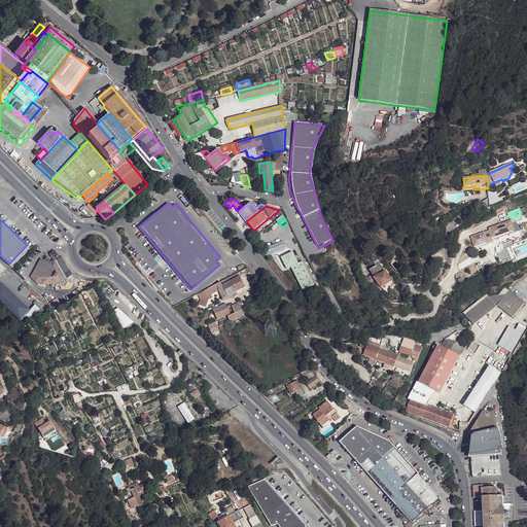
[(511,219),(489,229),(489,231),(491,233),(492,237),(515,227),(511,219)]
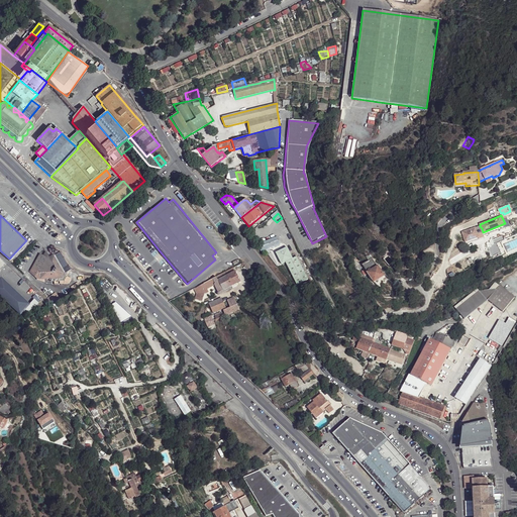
[(478,237),(466,242),(467,245),(485,238),(484,234),(506,226),(505,223),(483,232),(482,228),(476,231),(478,237)]
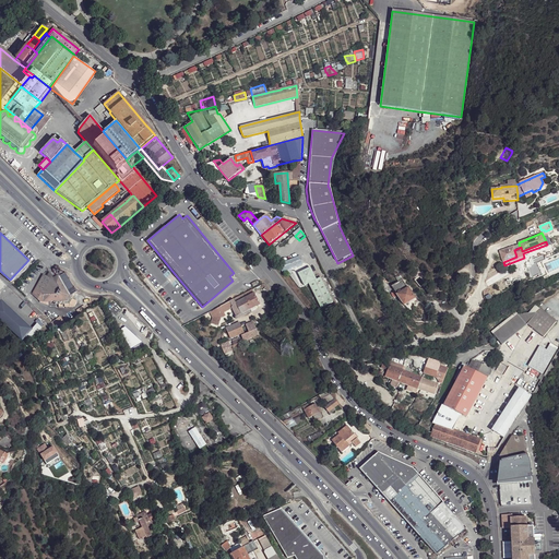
[(499,252),(503,262),(516,257),(514,250),(521,247),(519,245),(499,252)]
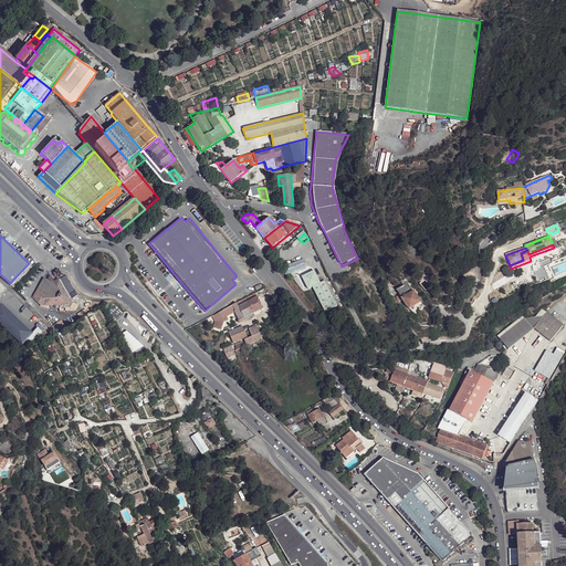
[(540,262),(542,266),(542,268),(553,263),(551,258),(540,262)]
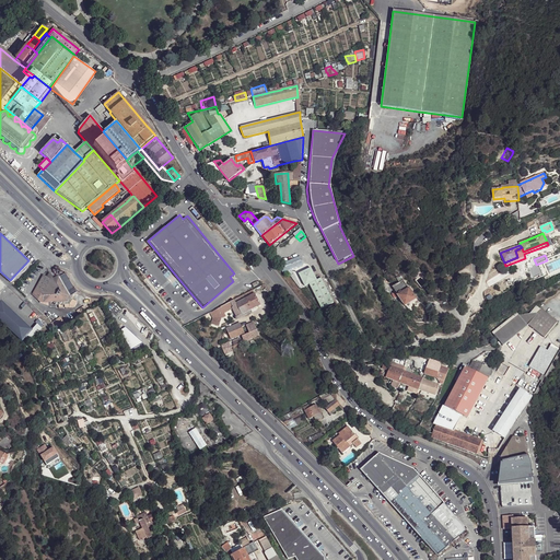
[(303,264),(301,257),(280,264),(280,267),(281,271),(284,271),(294,267),(303,264)]
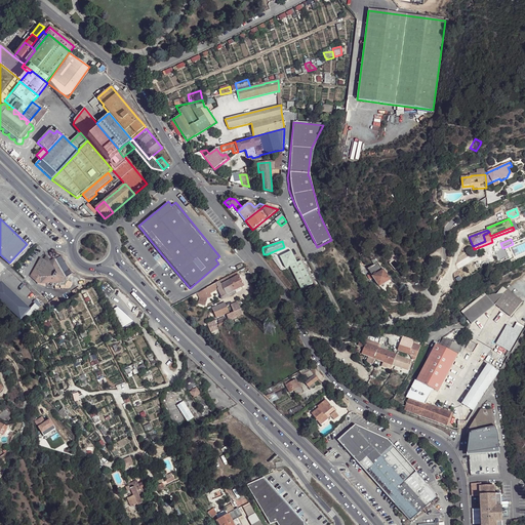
[(500,263),(508,259),(502,248),(502,247),(495,250),(500,263)]
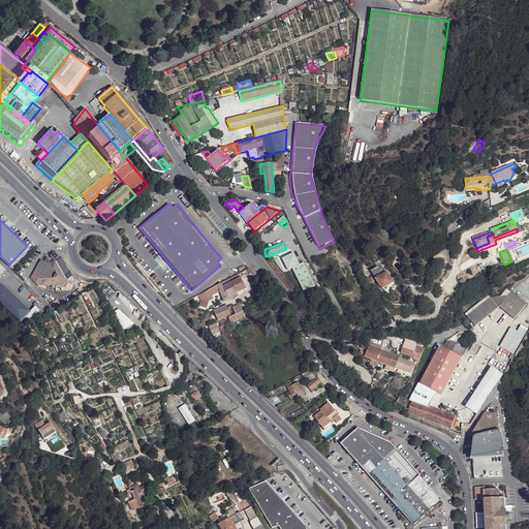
[(293,253),(282,259),(287,271),(291,269),(303,292),(314,286),(303,263),(299,266),(293,253)]
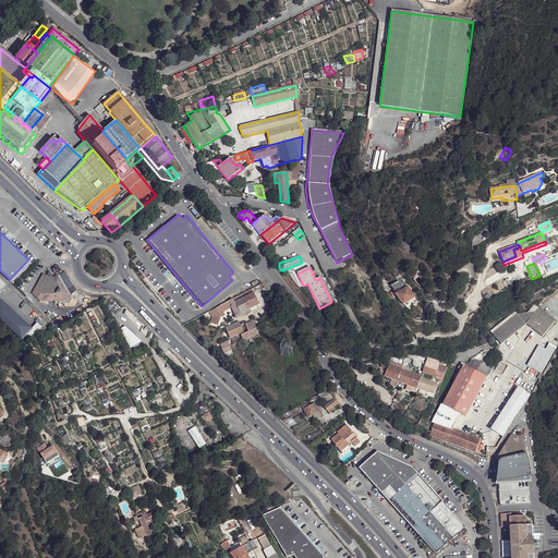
[(50,275),(47,274),(46,276),(44,274),(35,287),(32,293),(39,300),(38,301),(48,304),(48,300),(53,300),(53,303),(58,303),(58,306),(63,306),(63,303),(64,303),(64,306),(74,306),(76,302),(71,299),(58,274),(52,277),(51,277),(50,275)]
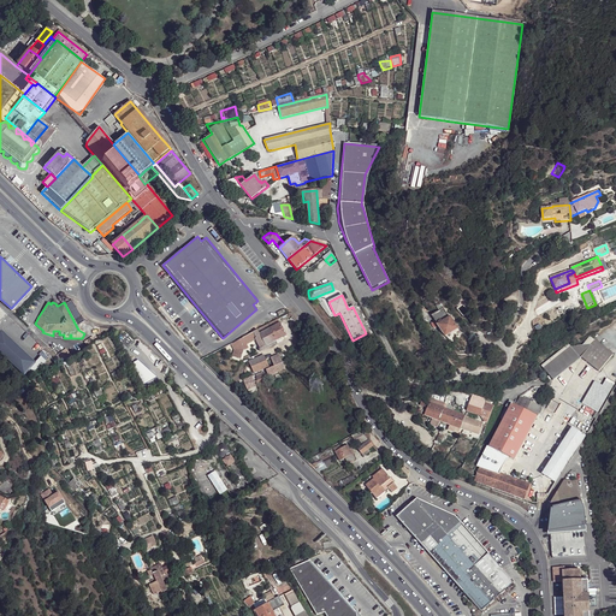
[(446,337),(457,327),(450,317),(449,317),(440,304),(439,306),(437,307),(439,312),(432,317),(436,321),(432,325),(434,330),(438,327),(445,337),(446,337)]
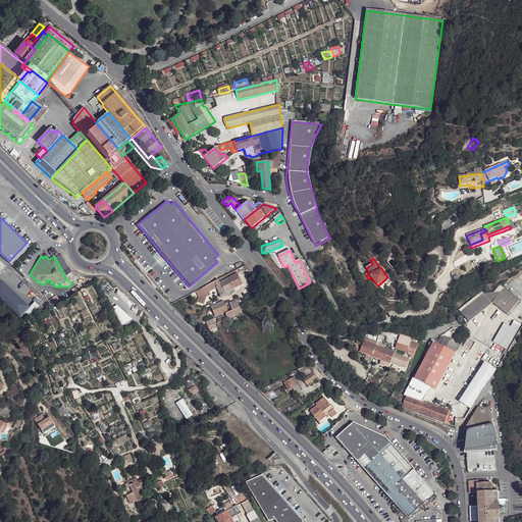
[(208,292),(216,288),(221,297),(219,297),(220,299),(226,295),(225,294),(229,293),(243,285),(238,275),(236,271),(218,280),(196,292),(198,297),(197,303),(204,305),(206,297),(206,296),(209,294),(208,292)]
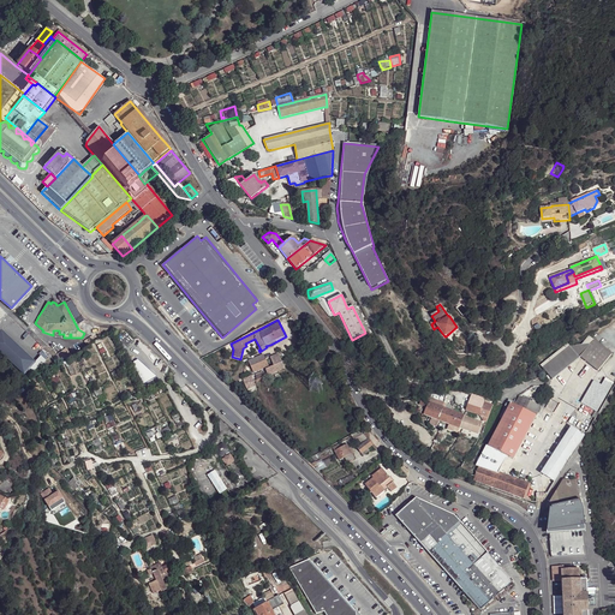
[(0,351),(22,372),(33,360),(16,344),(0,329),(0,351)]
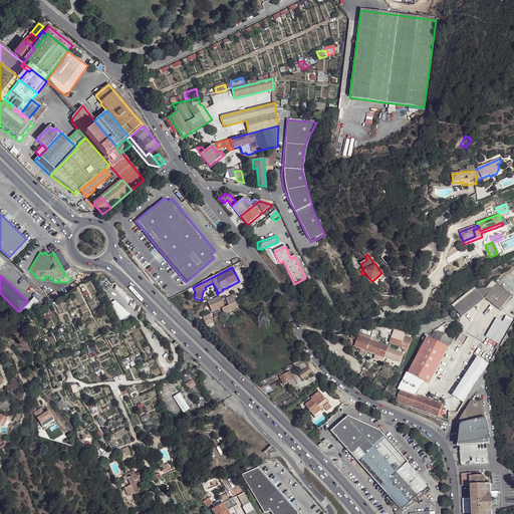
[(20,280),(13,287),(27,301),(31,306),(41,296),(25,281),(20,280)]
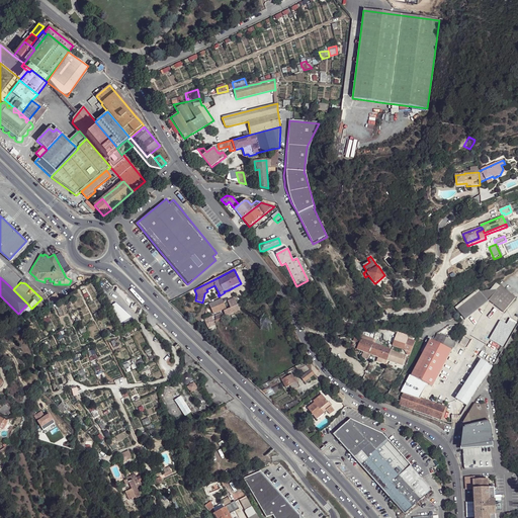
[(105,283),(100,288),(104,292),(109,287),(105,283)]
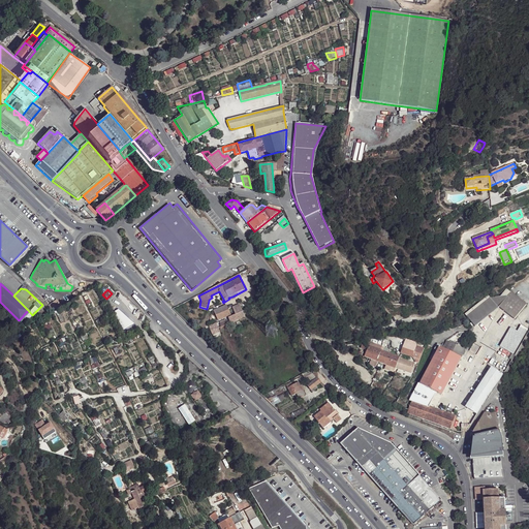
[(145,316),(119,290),(112,298),(131,317),(133,315),(139,321),(145,316)]
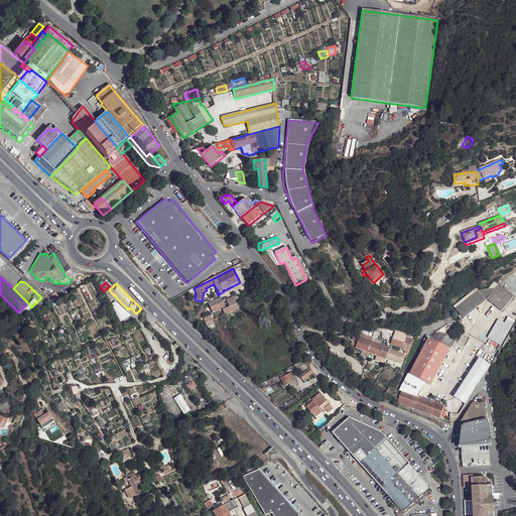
[(463,318),(486,299),(501,312),(513,297),(499,284),(496,288),(477,290),(455,308),(463,318)]
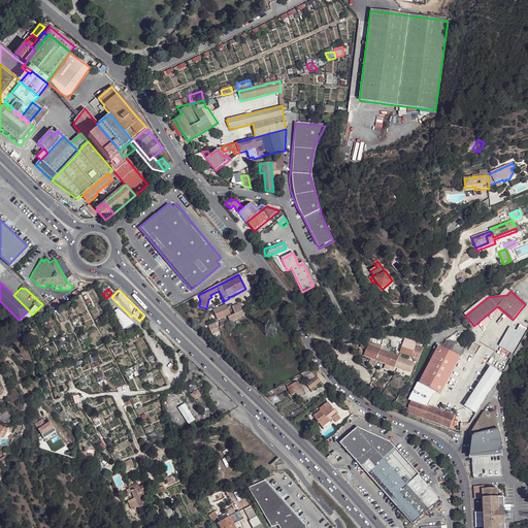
[(236,315),(242,311),(239,304),(233,307),(236,315)]
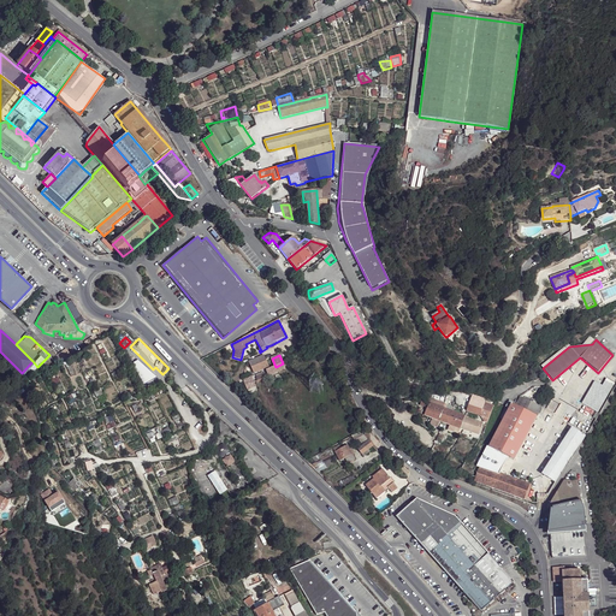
[(249,362),(254,373),(270,367),(265,356),(249,362)]
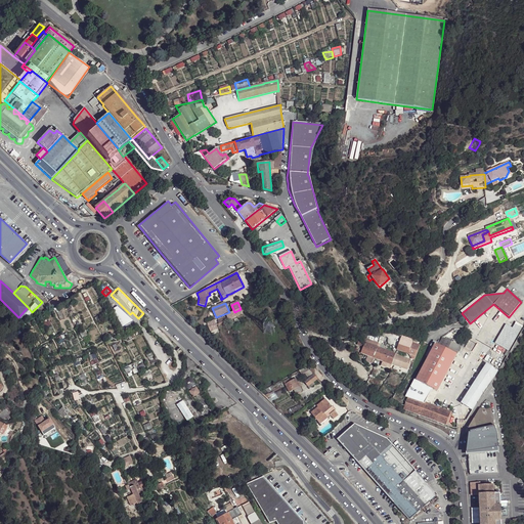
[(117,307),(113,309),(122,328),(132,322),(117,307)]
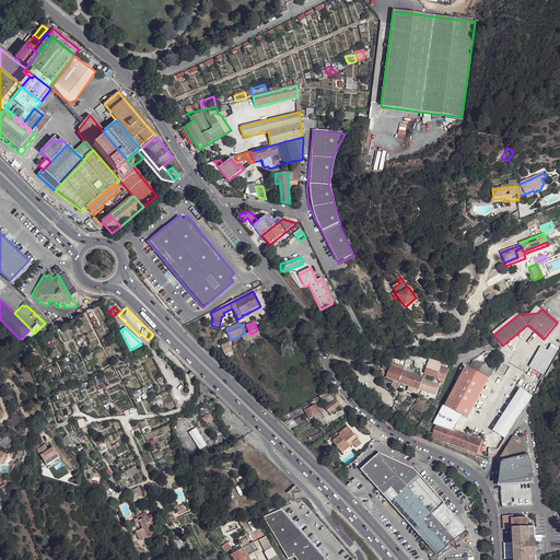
[(224,351),(253,339),(251,334),(222,346),(224,351)]
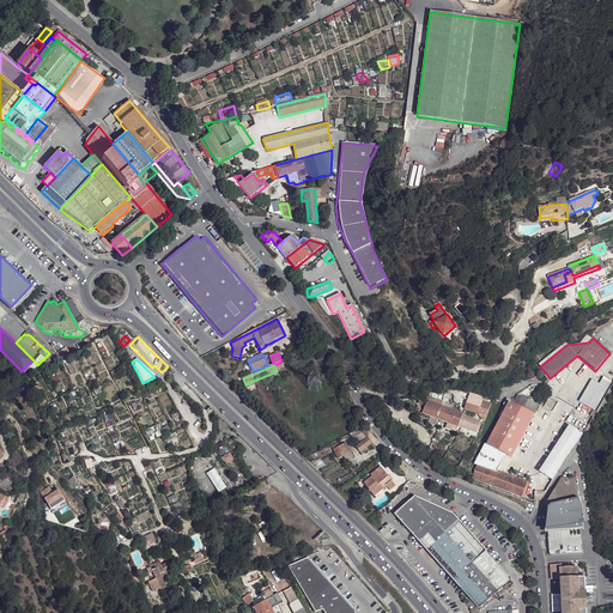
[(595,375),(580,401),(595,411),(610,384),(595,375)]
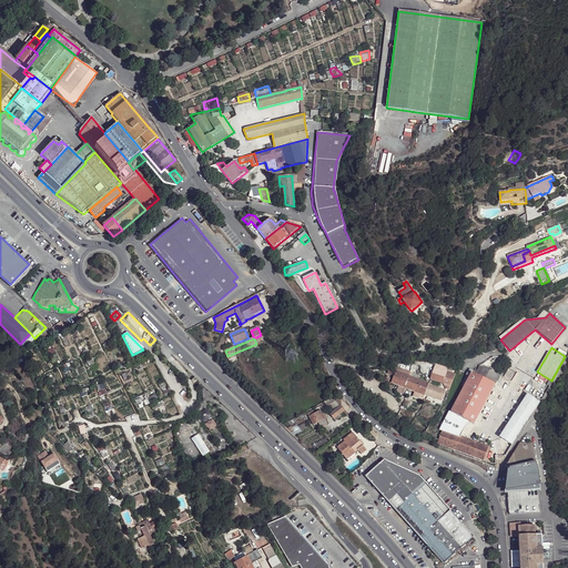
[(297,355),(288,353),(286,362),(295,364),(297,355)]
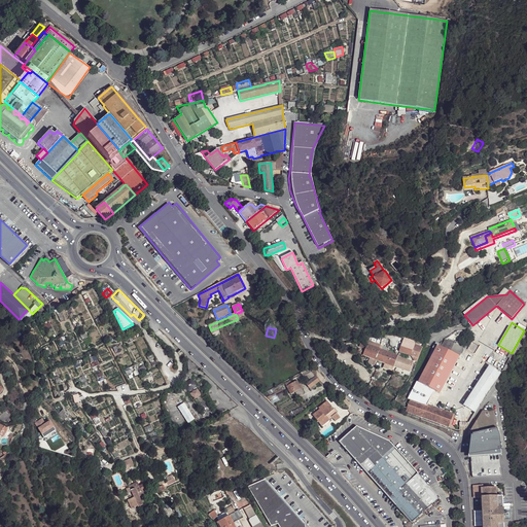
[(406,336),(399,351),(411,356),(415,357),(414,361),(417,362),(423,343),(406,336)]
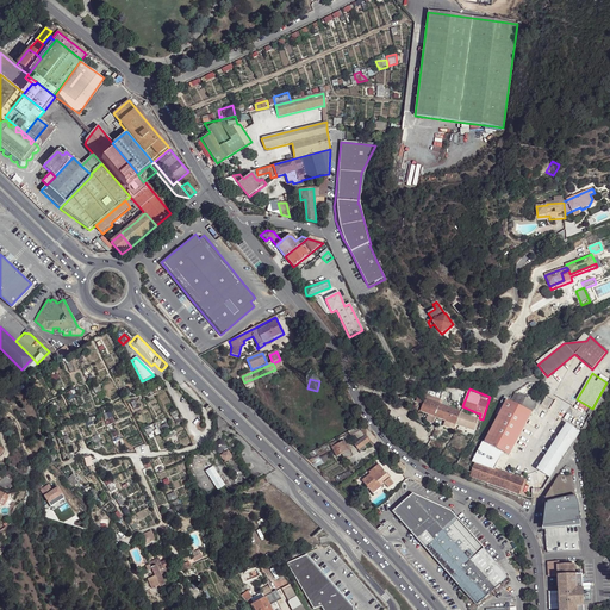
[(449,429),(452,423),(473,431),(477,421),(460,414),(461,412),(447,408),(448,404),(434,397),(436,392),(430,391),(429,396),(429,394),(427,399),(427,398),(428,394),(421,392),(417,402),(424,405),(422,411),(431,416),(429,418),(435,421),(437,417),(444,421),(442,427),(449,429)]
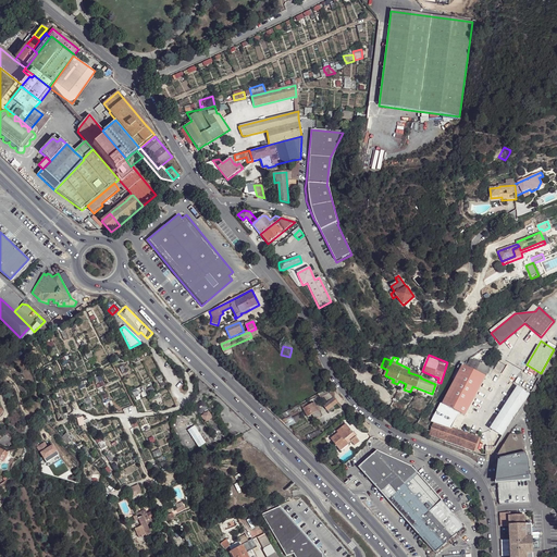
[(471,359),(466,368),(485,378),(491,369),(471,359)]
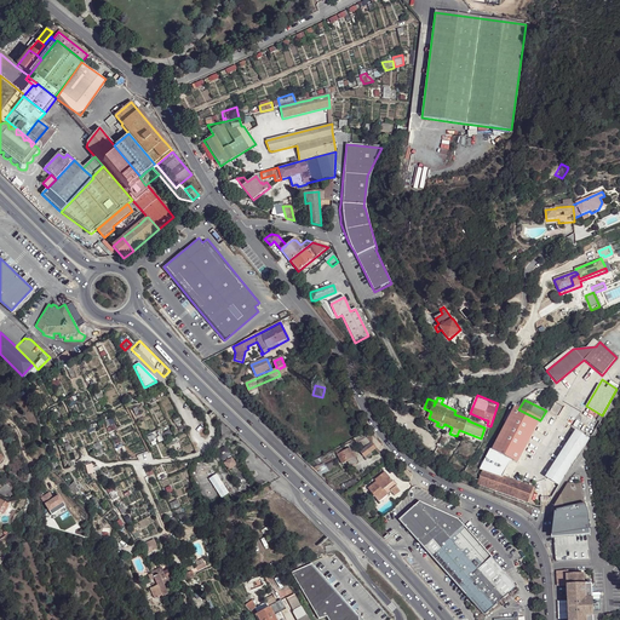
[(143,409),(139,403),(130,409),(135,420),(137,419),(135,414),(143,409)]
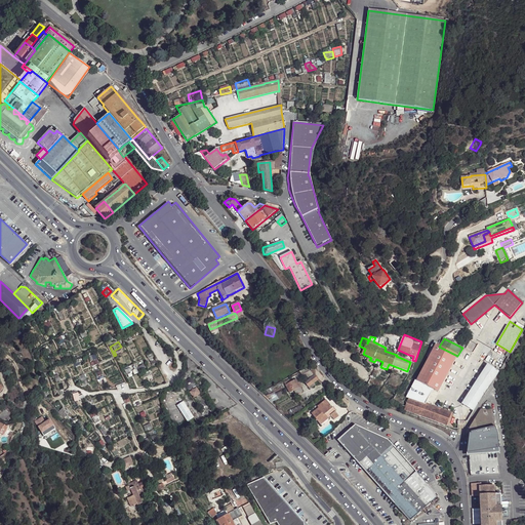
[(417,381),(417,382),(434,391),(438,393),(457,356),(439,347),(437,346),(417,381)]
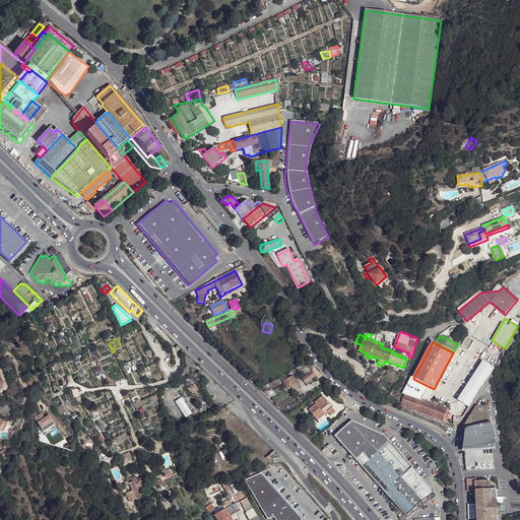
[(481,380),(484,382),(495,369),(491,367),(484,362),(480,369),(484,371),(480,376),(483,378),(481,380)]
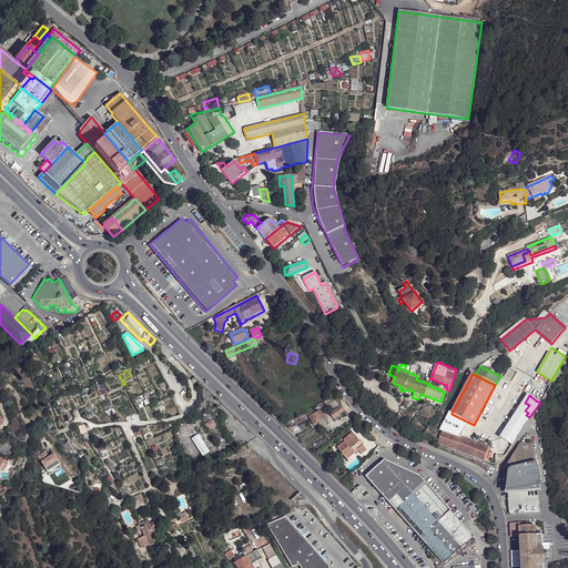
[(334,397),(324,403),(326,406),(332,404),(335,411),(341,407),(334,397)]
